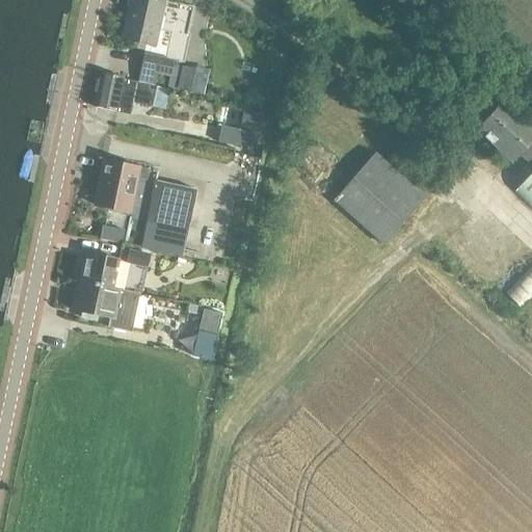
[(156,49),(167,4),(150,0),(132,0),(122,41),(156,49)]
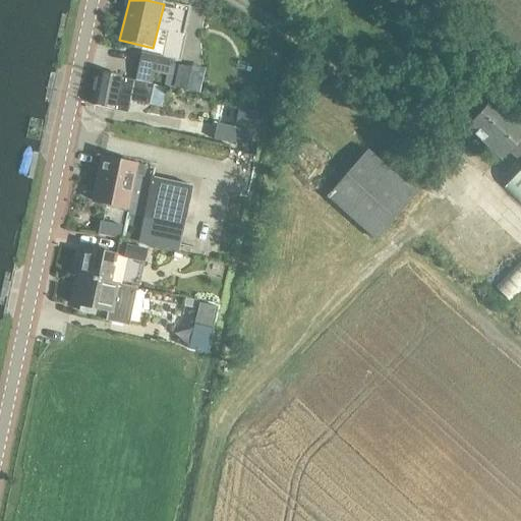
[(138,69),(166,75),(164,87),(175,90),(178,73),(168,70),(171,59),(141,52),(138,69)]
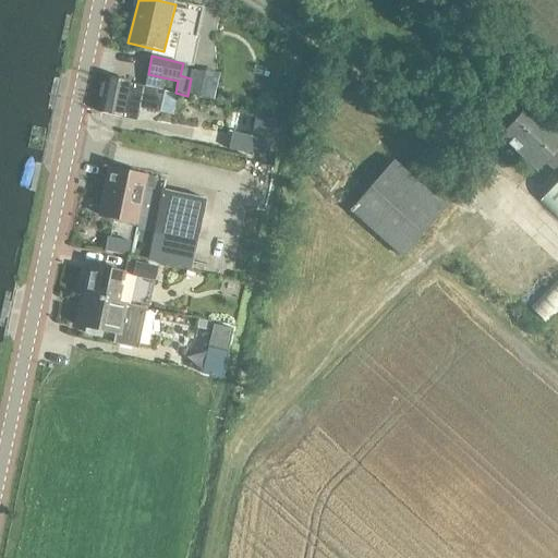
[(137,86),(109,80),(109,81),(108,81),(100,114),(136,122),(140,109),(160,113),(165,93),(136,87),(137,86)]
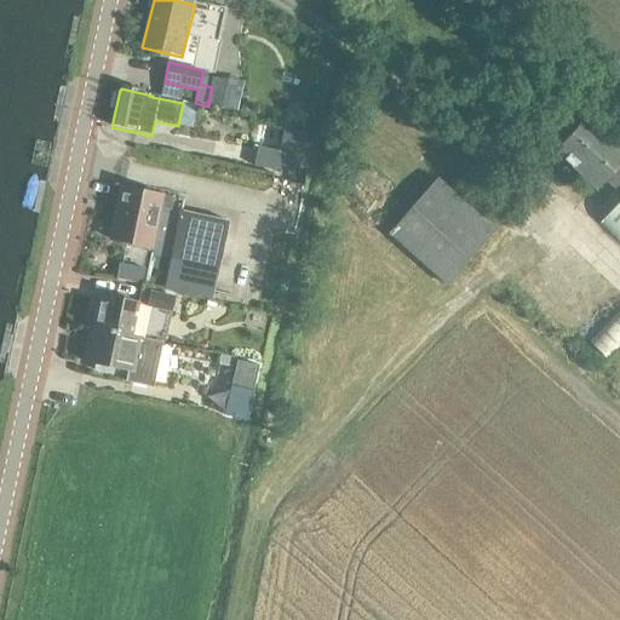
[(610,189),(616,183),(619,187),(619,197),(596,227),(619,247),(619,166),(616,164),(619,160),(619,153),(584,120),(555,151),(595,189),(602,181),(610,189)]
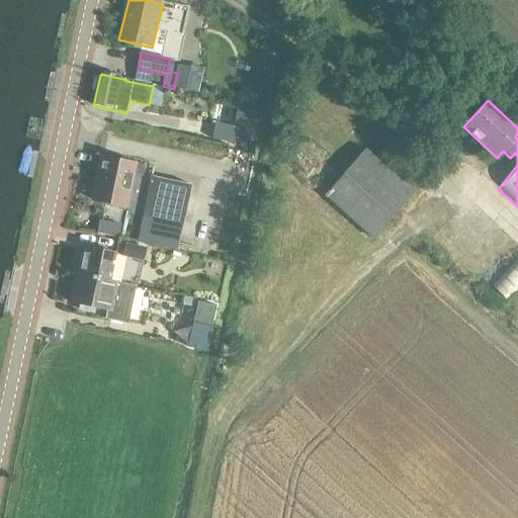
[(214,122),(211,138),(230,142),(230,144),(248,148),(256,110),(238,106),(234,125),(214,122)]
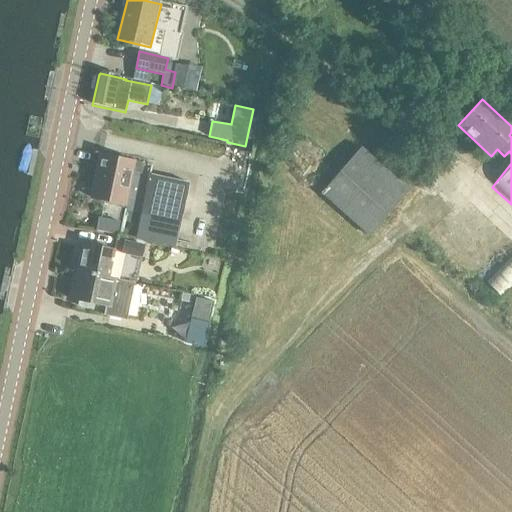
[(362,147),(321,192),(370,236),(411,189),(362,147)]
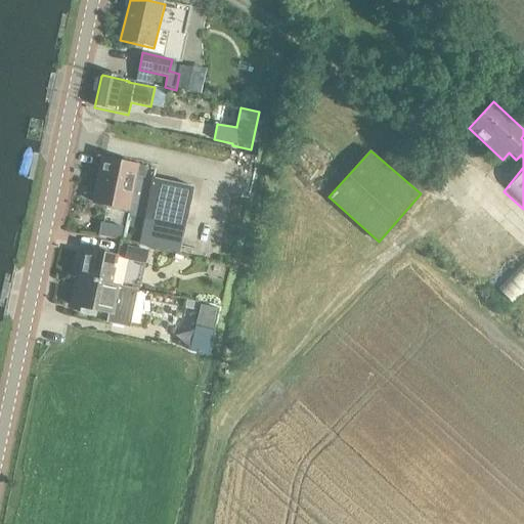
[(155,169),(146,168),(103,159),(95,203),(129,210),(123,242),(178,253),(192,186),(154,178),(155,169)]
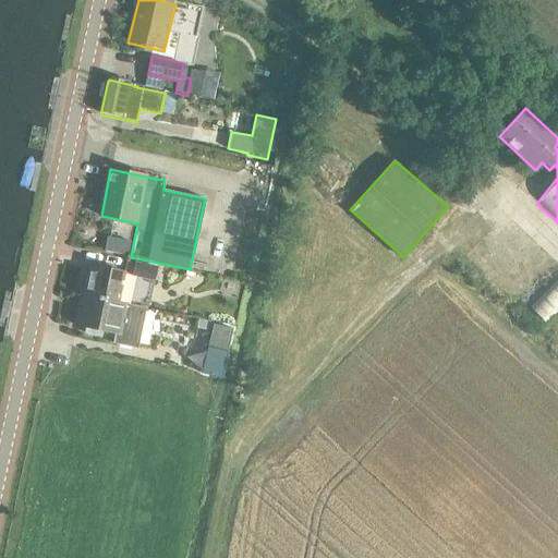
[(131,242),(108,238),(106,252),(128,256),(131,242)]
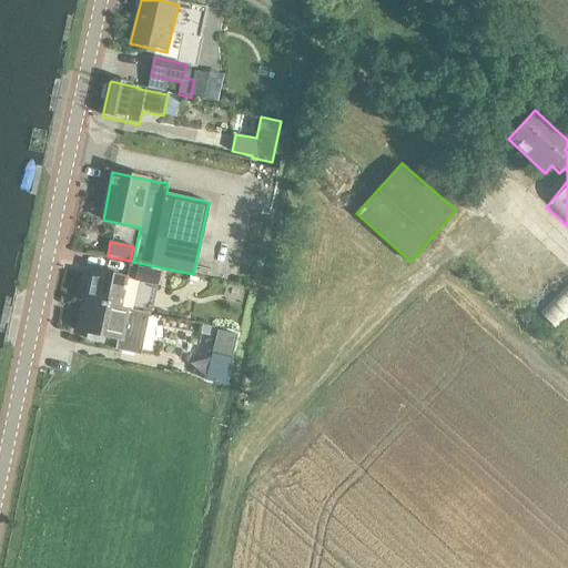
[(160,273),(139,267),(135,281),(156,286),(160,273)]
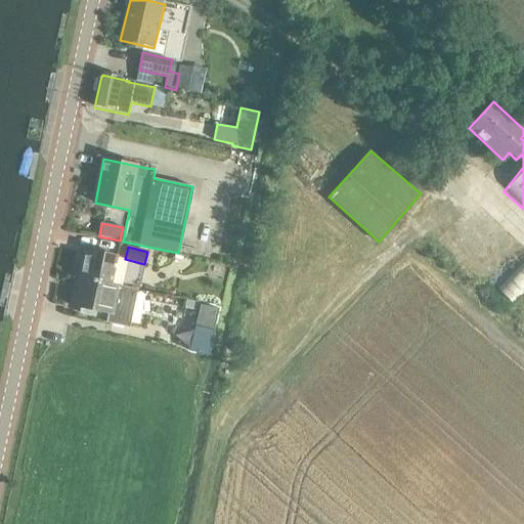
[(119,256),(86,249),(79,279),(124,289),(125,284),(113,281),(119,256)]
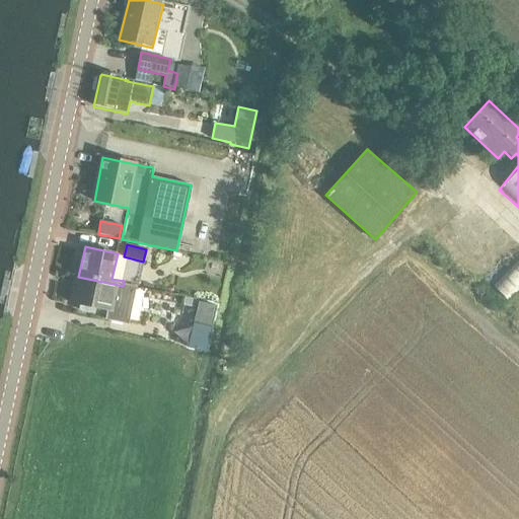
[(508,302),(518,289),(518,260),(493,288),(508,302)]
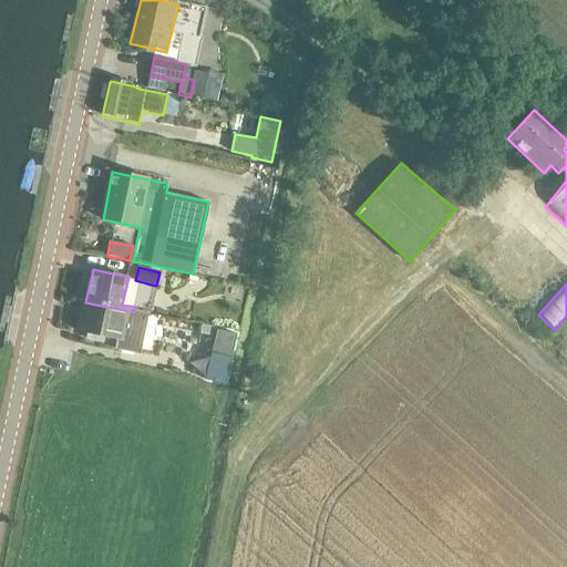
[(85,302),(85,306),(91,307),(85,331),(89,332),(88,337),(91,339),(94,340),(98,340),(101,340),(102,334),(119,339),(116,348),(140,352),(147,315),(134,312),(85,302)]
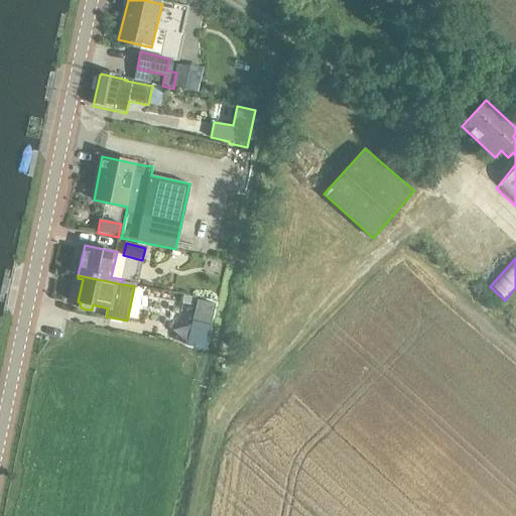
[(205,352),(215,305),(198,301),(186,348),(205,352)]
